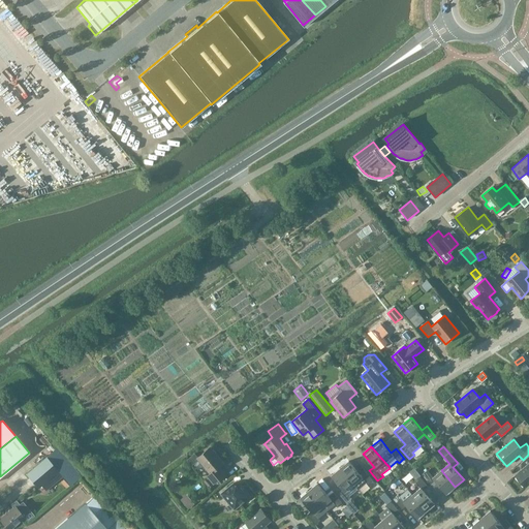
[(216,453),(213,449),(211,449),(210,448),(198,458),(206,467),(205,468),(210,474),(208,476),(214,484),(225,474),(218,466),(222,462),(216,455),(216,453)]
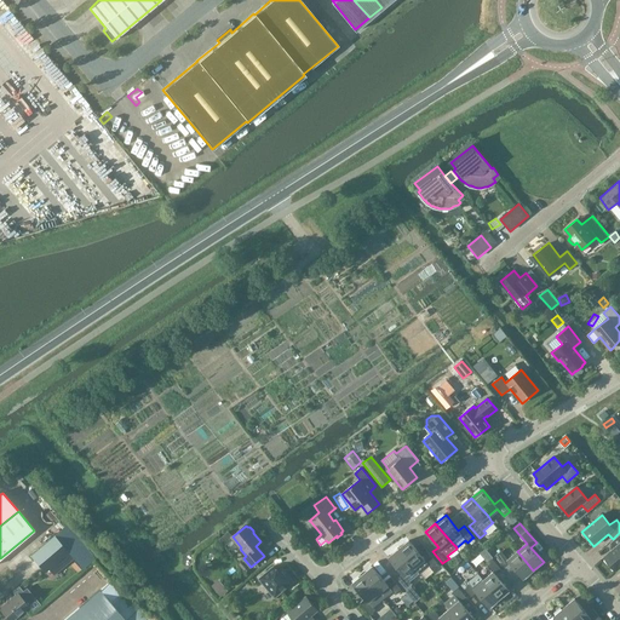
[(619,534),(610,543),(615,549),(604,558),(615,572),(619,567),(619,534)]
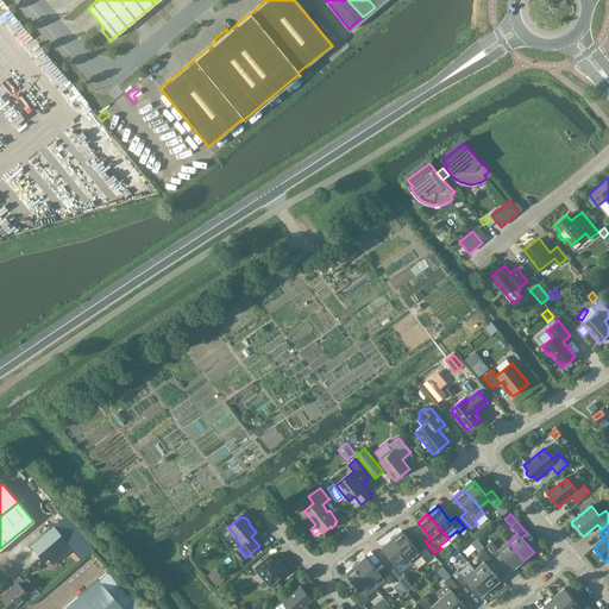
[(43,562),(67,542),(52,526),(30,546),(43,562)]
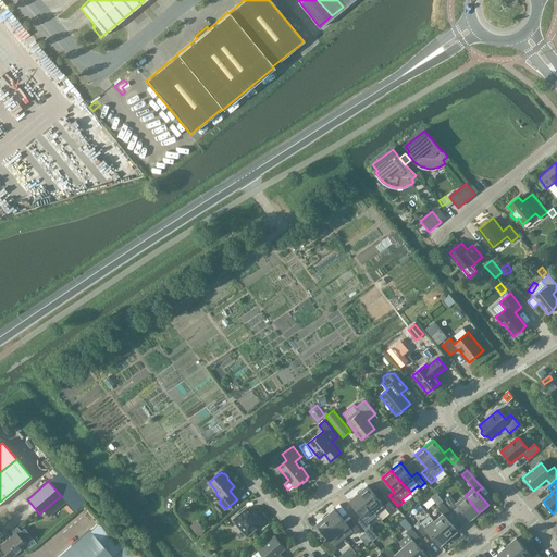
[(368,485),(358,493),(372,510),(376,515),(378,516),(385,508),(387,510),(393,506),(384,495),(379,499),(369,487),(368,485)]
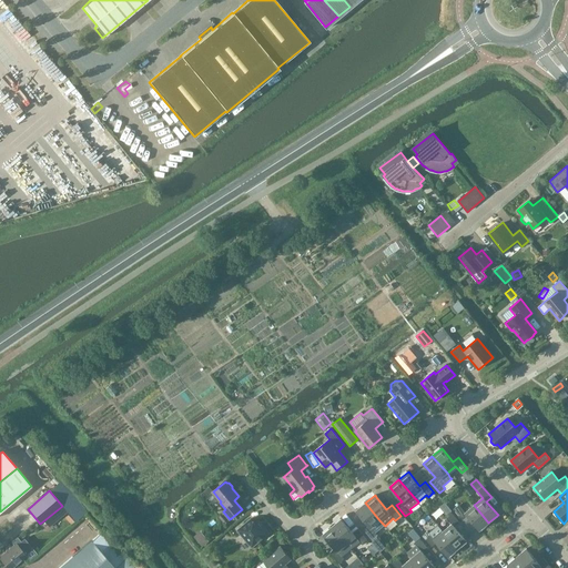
[(365,503),(356,511),(357,513),(368,525),(363,529),(372,540),(377,536),(375,533),(384,525),(379,520),(365,503)]
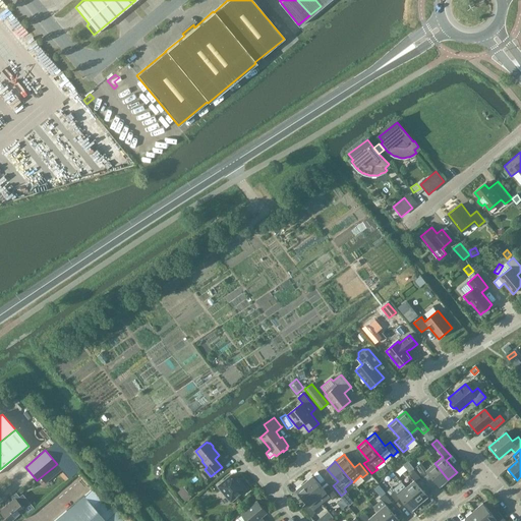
[(448,479),(435,463),(426,470),(421,463),(416,467),(424,477),(428,473),(440,486),(448,479)]
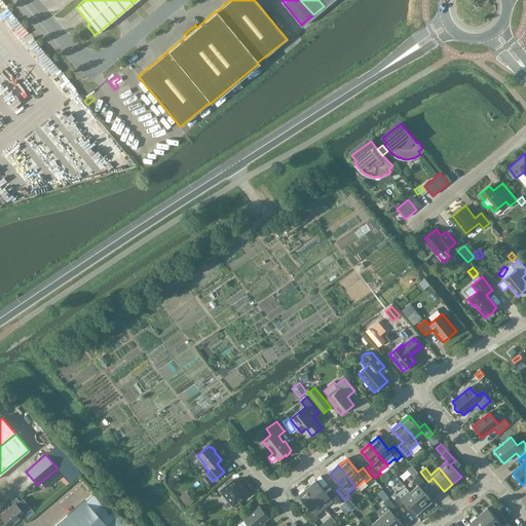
[(433,501),(431,499),(421,488),(426,484),(417,474),(412,479),(418,485),(410,492),(423,509),(433,501)]
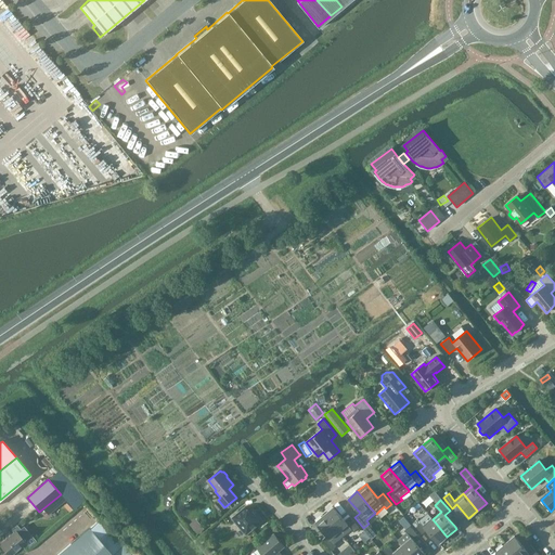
[(69,501),(64,506),(69,513),(76,508),(69,501)]
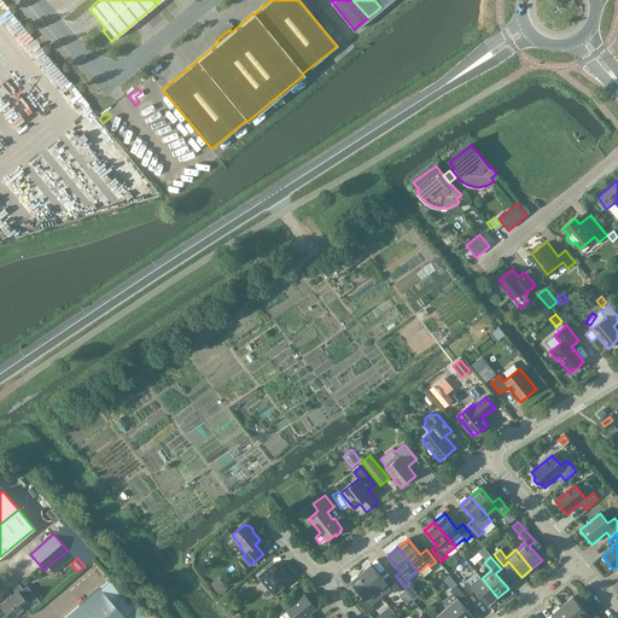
[(292,579),(281,567),(278,570),(273,565),(258,577),(274,595),(292,579)]
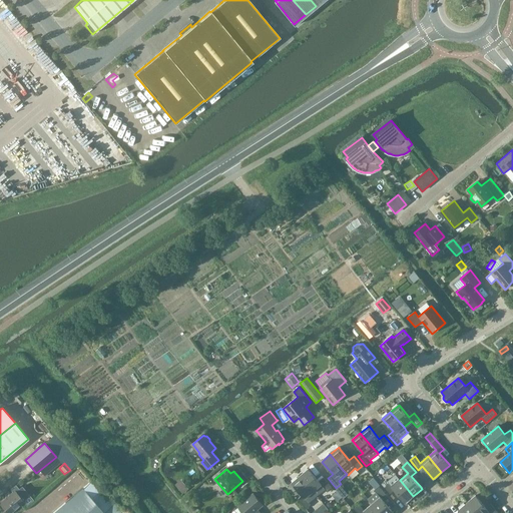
[(319,481),(310,470),(309,469),(300,476),(317,496),(325,490),(327,492),(332,488),(324,478),(319,481)]
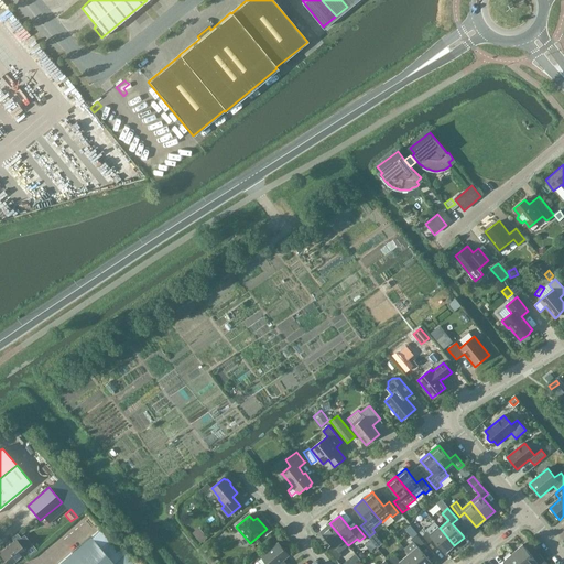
[(339,553),(348,545),(329,523),(321,531),(332,544),(327,549),(336,560),(342,555),(339,553)]
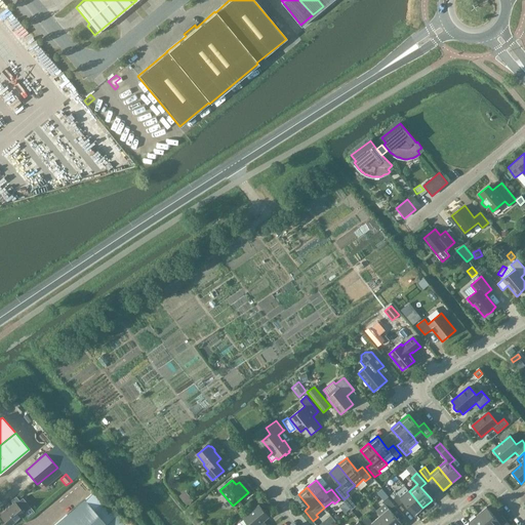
[(106,524),(113,520),(118,516),(96,490),(91,494),(84,499),(53,524),(106,524)]
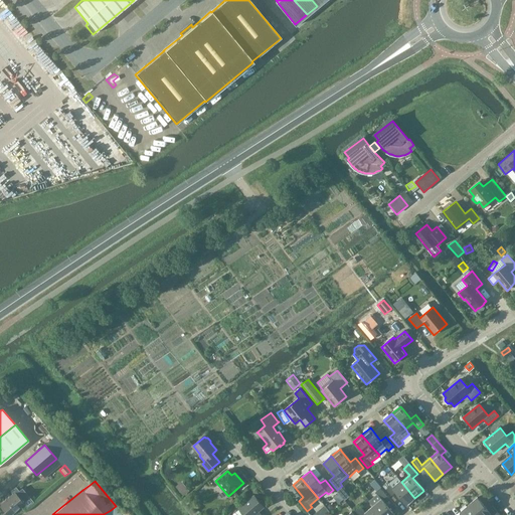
[(183,496),(189,491),(181,482),(175,487),(183,496)]
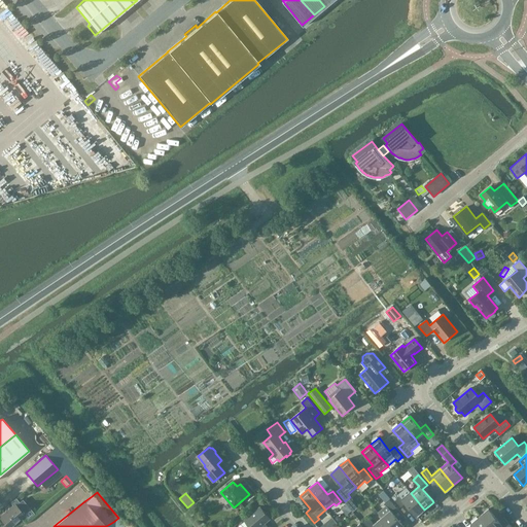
[(424,510),(411,493),(402,500),(397,493),(391,497),(400,507),(405,503),(416,517),(424,510)]
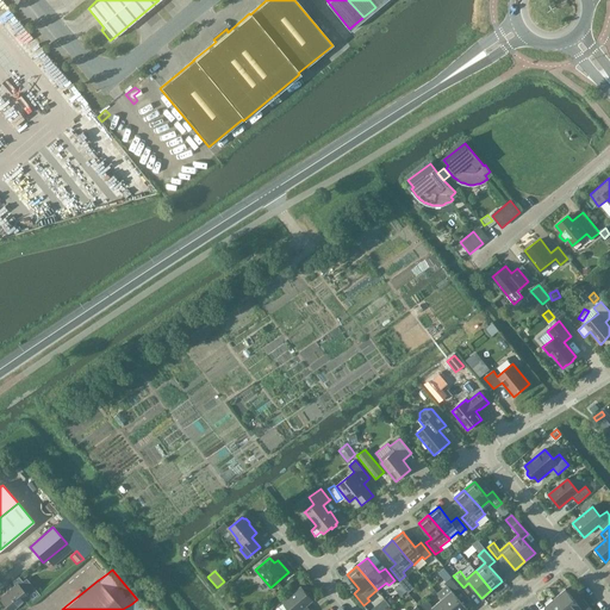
[(11,609),(29,596),(27,596),(36,589),(26,578),(19,584),(18,583),(0,597),(0,598),(8,609),(11,609)]
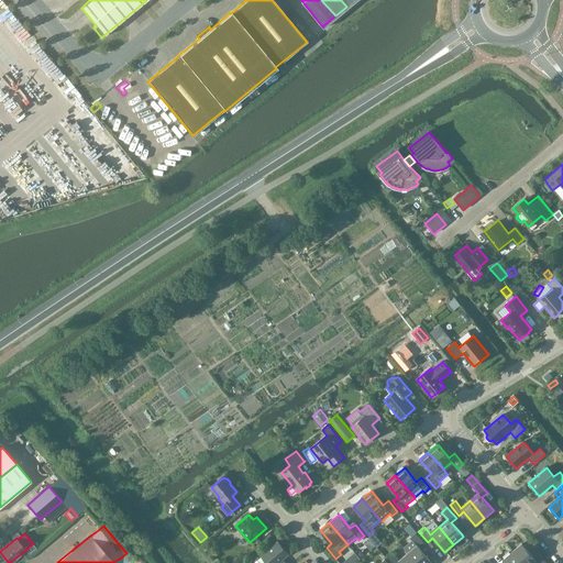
[(430,562),(432,562),(431,561),(430,561),(420,549),(424,544),(416,533),(410,538),(411,540),(403,547),(408,553),(416,562),(430,562)]
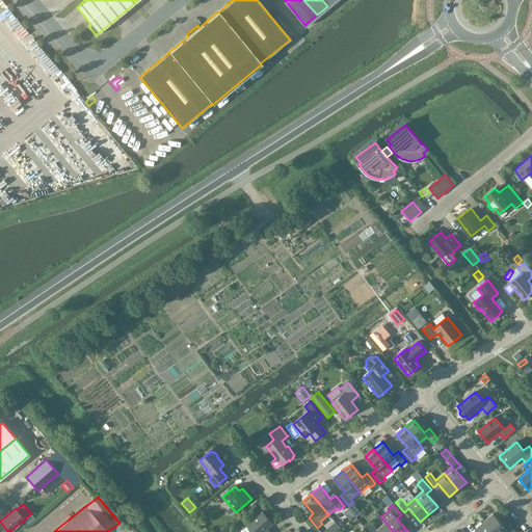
[(371,506),(366,509),(370,514),(375,511),(371,506)]
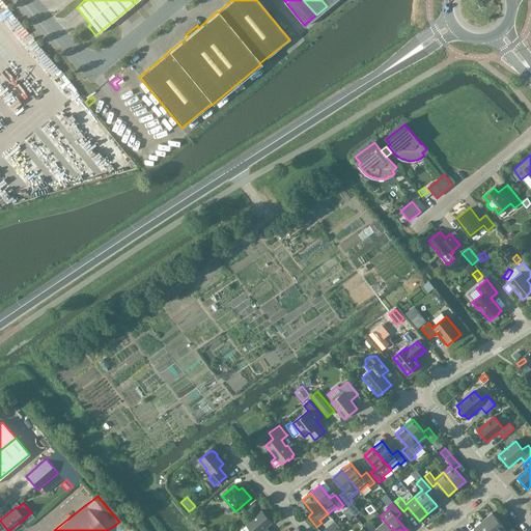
[(262,530),(272,523),(262,511),(246,524),(251,530),(262,530)]
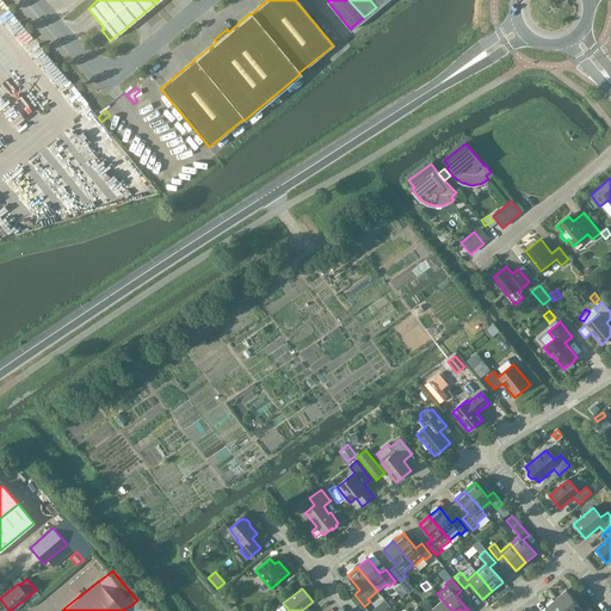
[(567,592),(568,592),(567,590),(556,598),(567,610),(593,610),(585,600),(579,605),(567,592)]
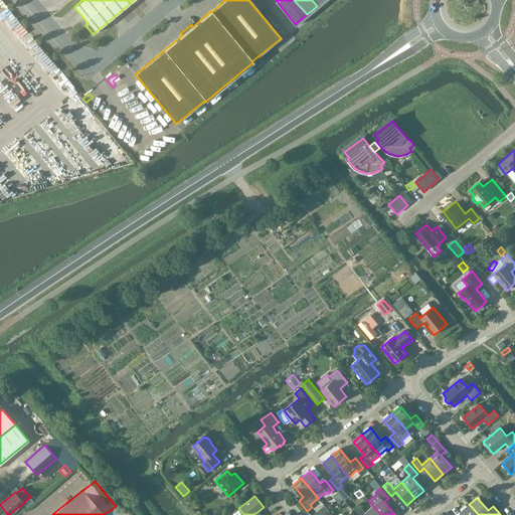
[(194,505),(189,498),(185,502),(190,508),(194,505)]
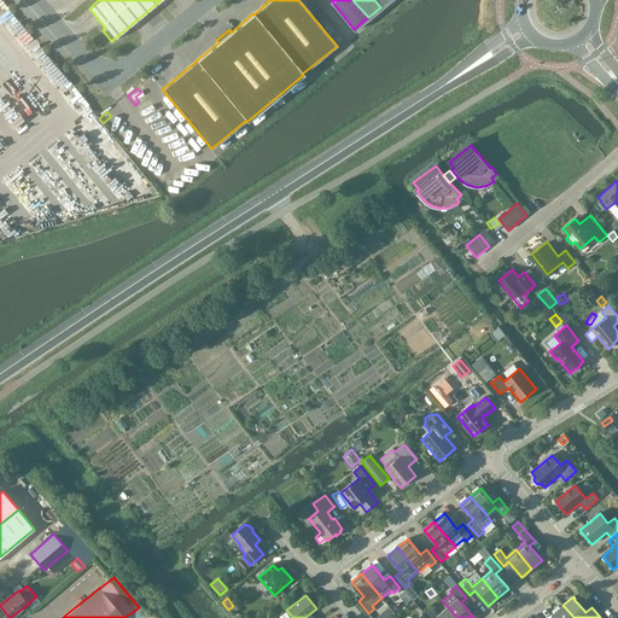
[(279,617),(286,610),(281,605),(274,611),(279,617)]
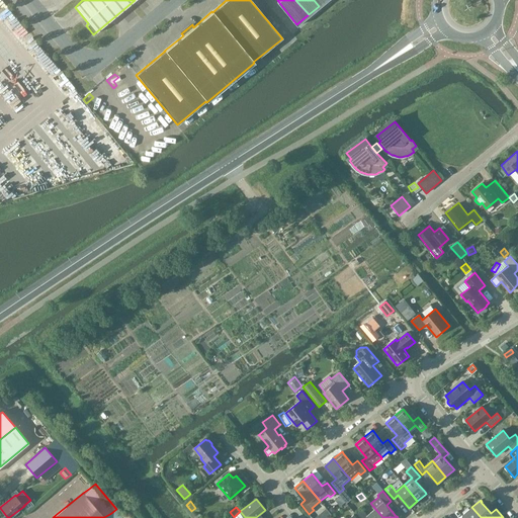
[(481,517),(471,507),(463,515),(464,516),(465,517),(481,517)]
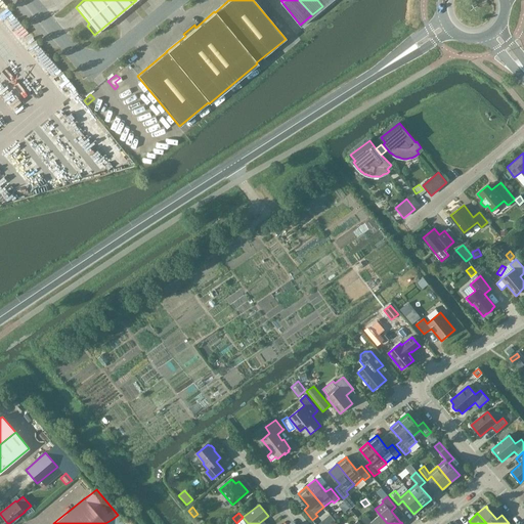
[(387,523),(380,515),(372,521),(365,515),(360,519),(364,523),(387,523)]
